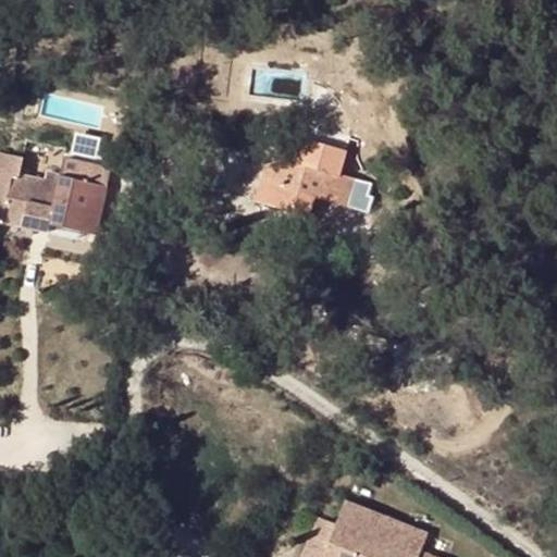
[(77,150),(95,155),(98,139),(81,136),(77,150)]
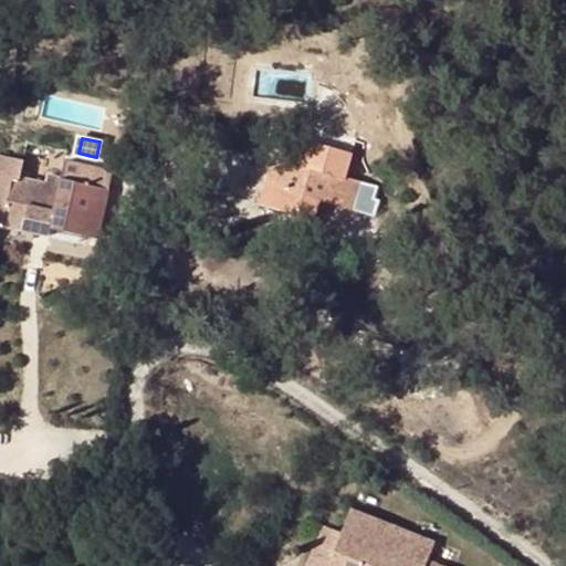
[(310,140),(302,167),(272,159),(260,205),(315,220),(322,199),(370,213),(373,205),(378,207),(383,188),(346,179),(354,153),(310,140)]
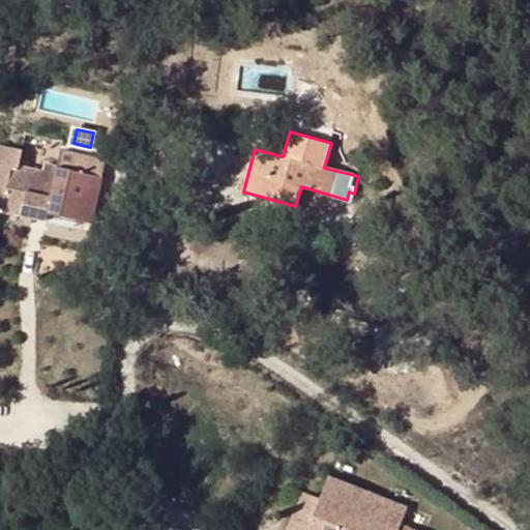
[(106,159),(61,150),(54,182),(42,179),(43,172),(18,166),(21,150),(0,145),(0,211),(4,212),(3,214),(46,223),(46,222),(48,214),(76,221),(92,224),(106,159)]
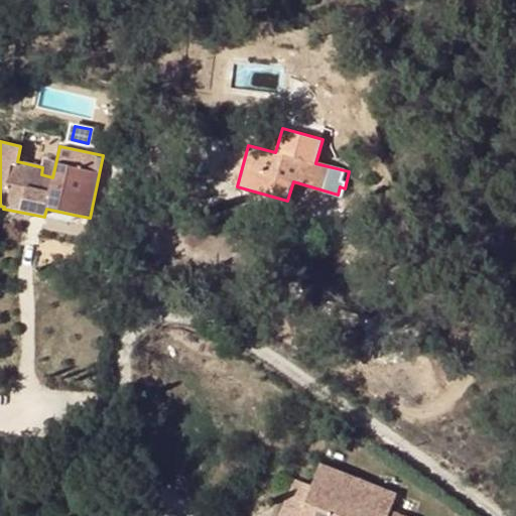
[(74,215),(46,209),(44,216),(44,217),(72,223),(74,215)]
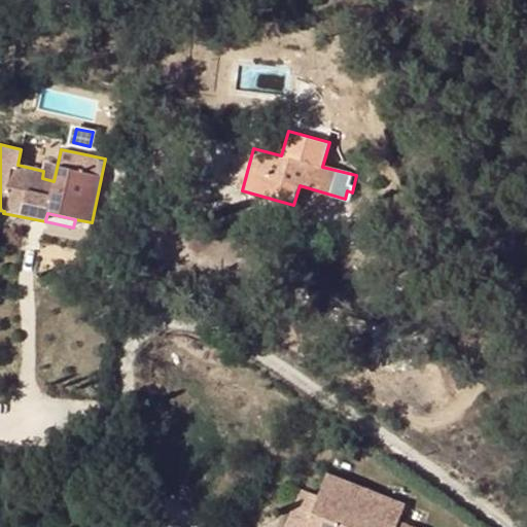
[(412,526),(399,522),(406,504),(327,473),(318,497),(312,515),(301,511),(294,508),(285,526),(412,526)]
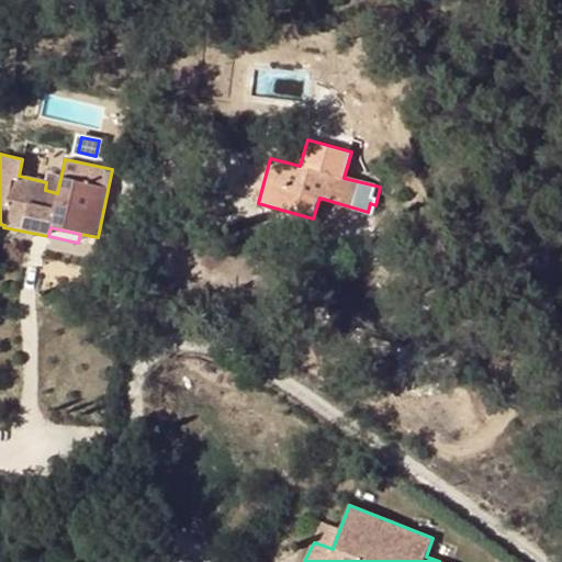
[(321,544),(333,549),(339,530),(328,526),(321,544)]
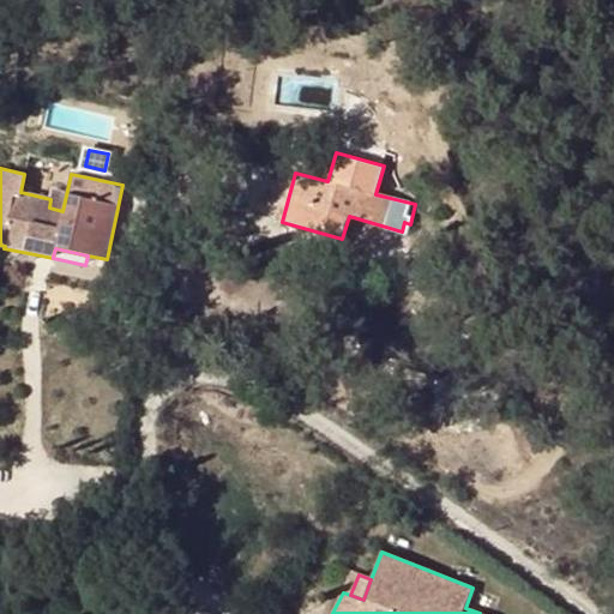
All buildings are outlined.
